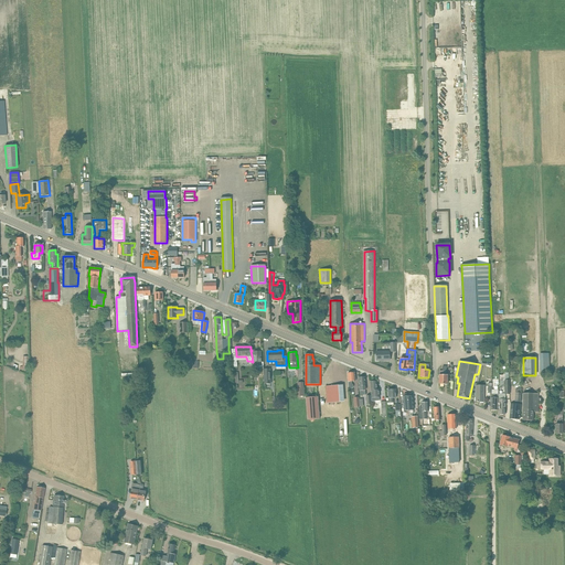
[(376,381),(371,381),(371,386),(372,397),(372,401),(380,401),(379,397),(380,397),(379,390),(377,390),(376,386),(376,381)]
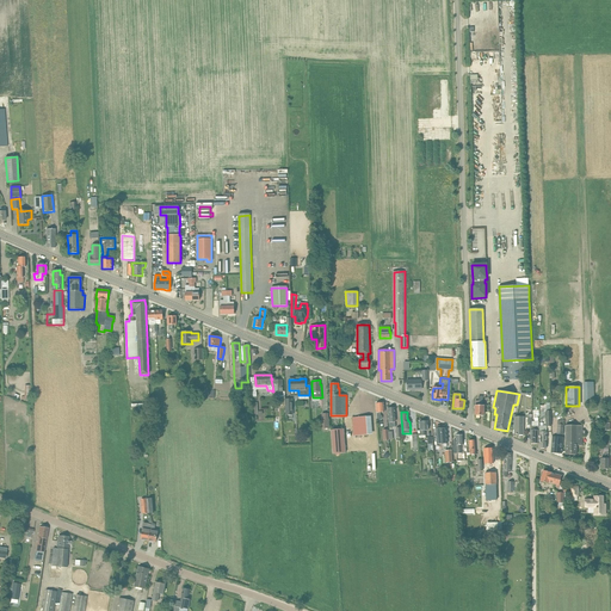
[(368,434),(366,423),(366,417),(352,418),(353,436),(368,434)]
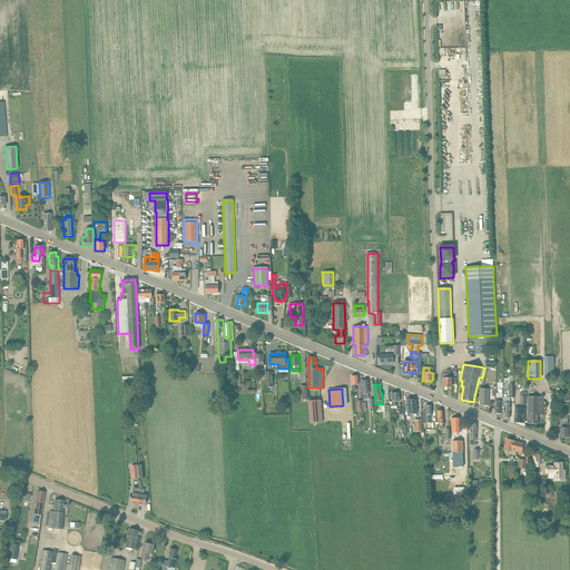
[(528,396),(528,419),(528,424),(538,424),(538,415),(543,415),(543,410),(543,397),(528,396)]
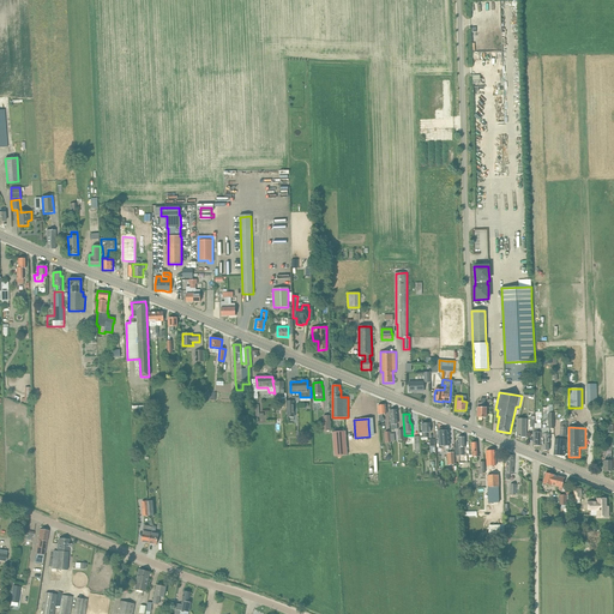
[(335,456),(347,456),(345,431),(332,432),(335,456)]
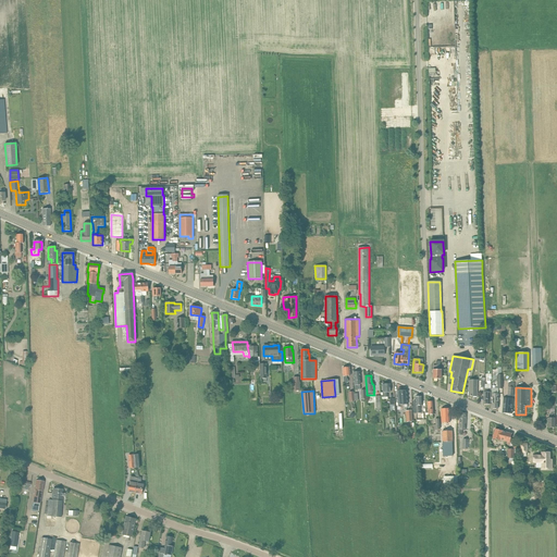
[(397,391),(398,405),(404,405),(404,408),(408,408),(407,405),(408,405),(407,391),(397,391)]
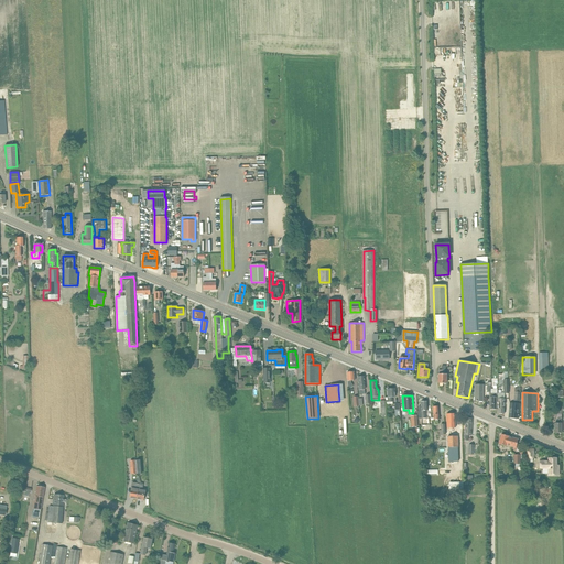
[(430,425),(430,423),(429,418),(425,419),(425,411),(427,411),(427,402),(421,402),(421,407),(419,407),(419,411),(421,411),(421,425),(430,425)]
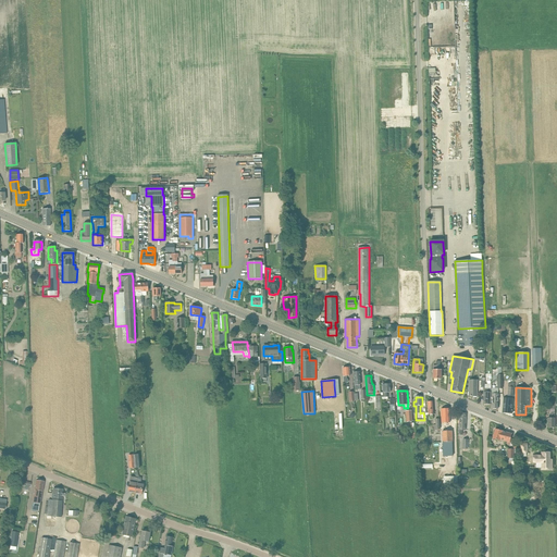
[(504,398),(503,407),(503,412),(511,413),(514,399),(504,398)]
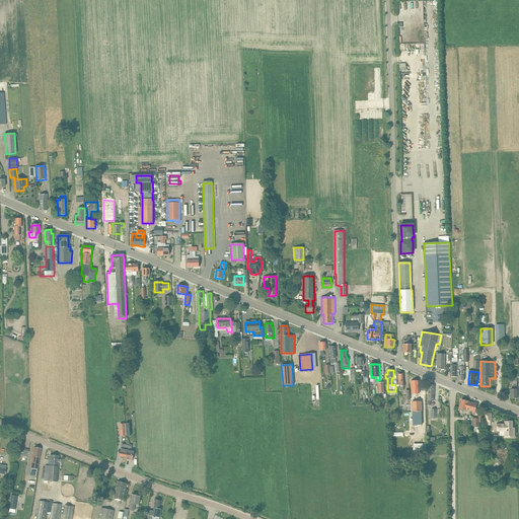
[(411,381),(412,392),(410,392),(411,397),(415,396),(415,389),(420,389),(419,381),(411,381)]
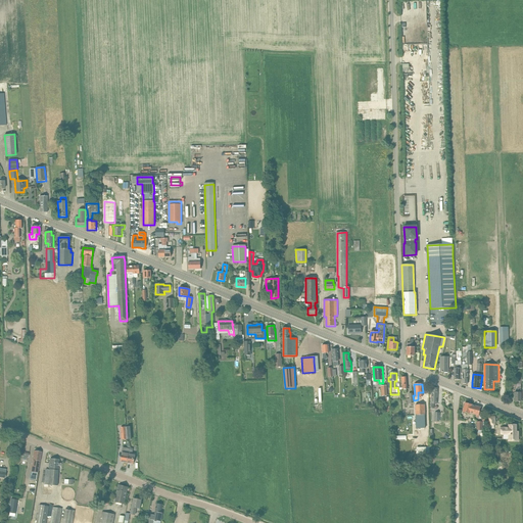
[(478,416),(479,412),(481,408),(472,405),(465,402),(463,412),(469,414),(470,413),(478,416)]
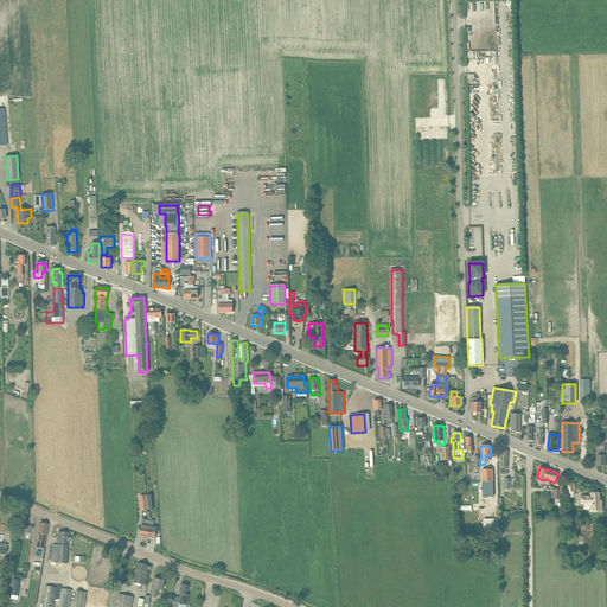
[(489,515),(487,497),(493,497),(492,470),(481,470),(483,515),(489,515)]
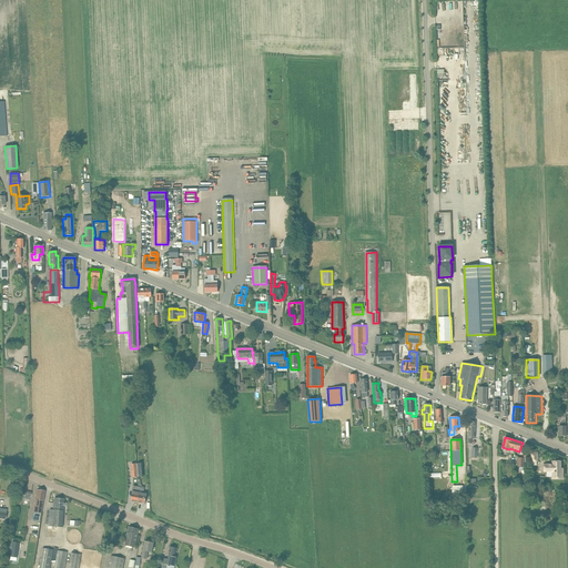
[(563,468),(560,468),(560,462),(553,462),(553,464),(544,464),(544,472),(553,472),(553,479),(563,479),(563,468)]
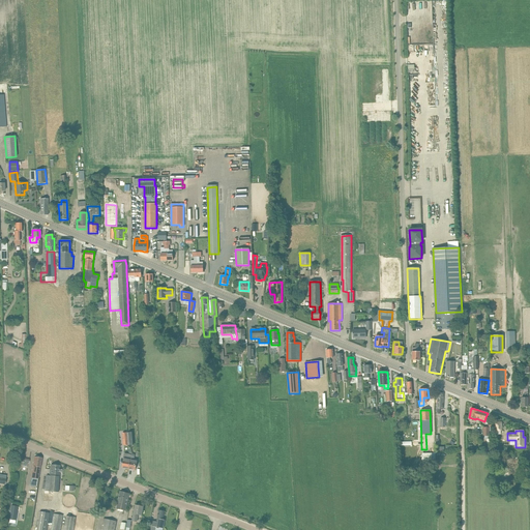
[(34,457),(33,462),(32,467),(33,467),(31,478),(30,487),(36,488),(37,479),(39,468),(40,468),(42,458),(34,457)]
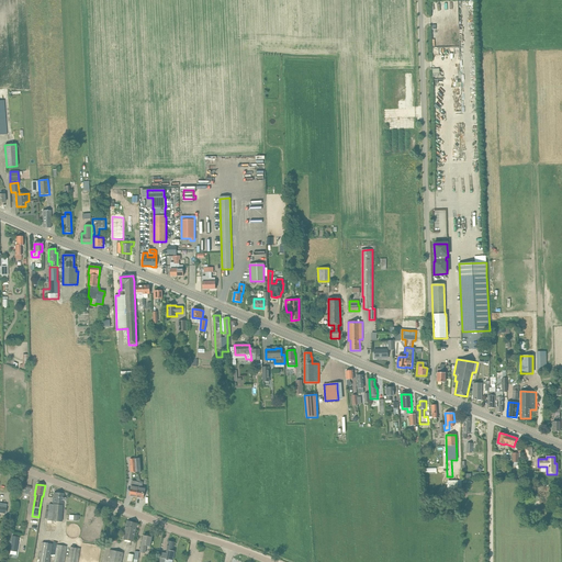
[(138,489),(136,497),(144,498),(145,489),(141,487),(141,489),(138,489)]
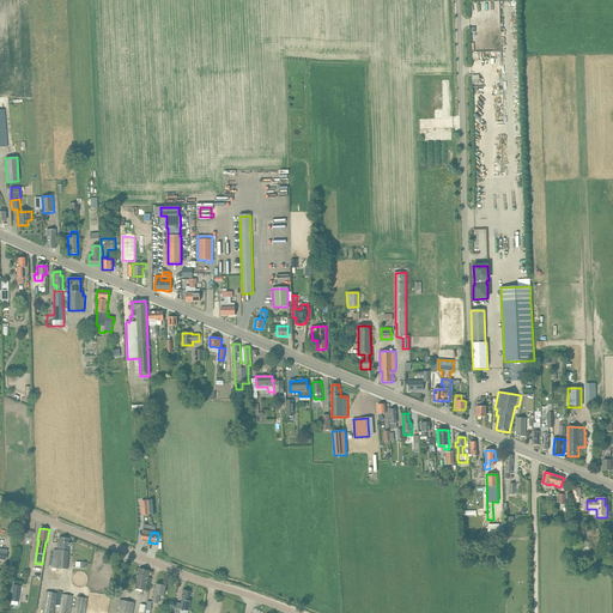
[(68,551),(70,539),(59,538),(58,550),(68,551)]
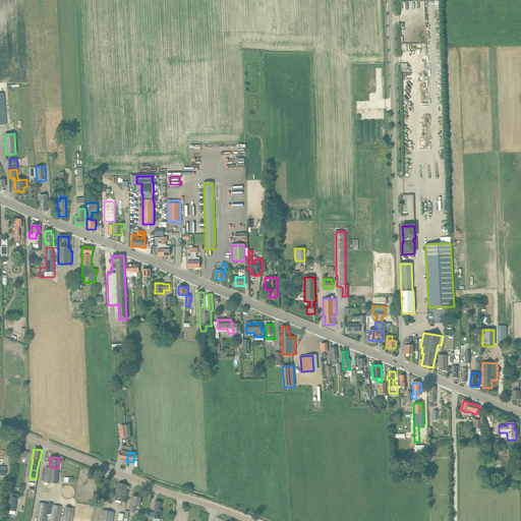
[(45,467),(44,482),(57,484),(58,468),(49,467),(45,467)]
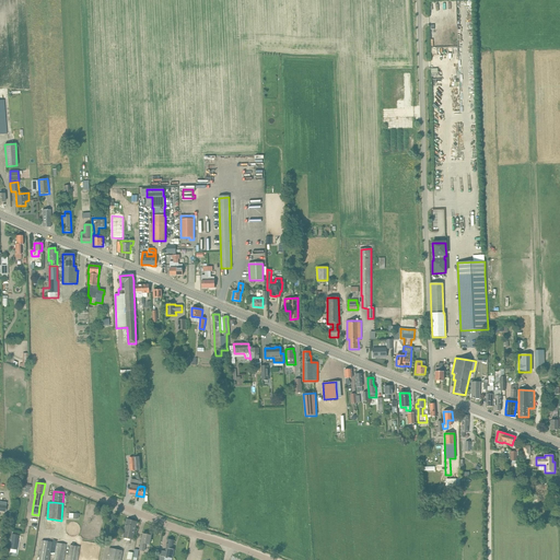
[(127,520),(126,525),(123,537),(133,539),(136,527),(137,522),(127,520)]
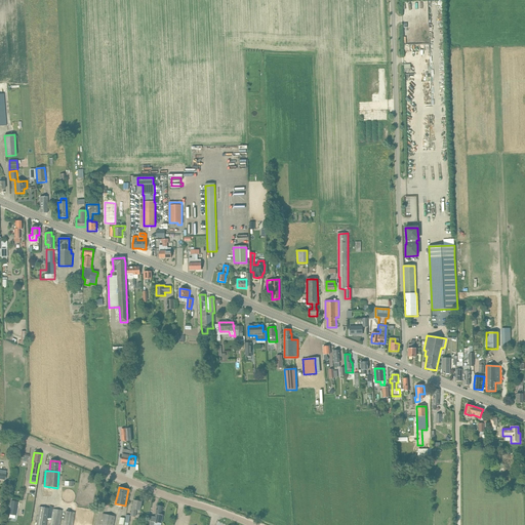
[(133,500),(133,506),(131,516),(135,516),(136,509),(140,510),(140,508),(142,502),(133,500)]
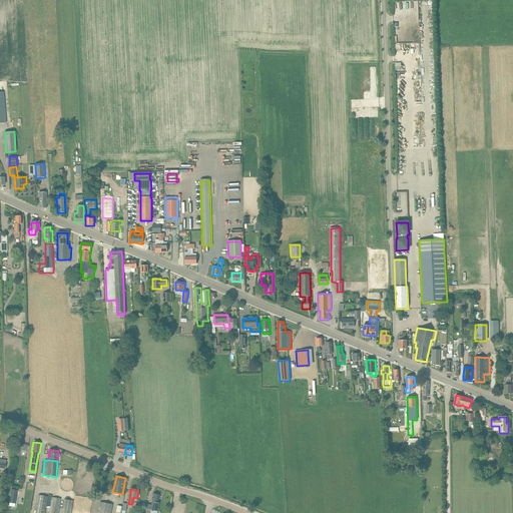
[(12,490),(9,503),(16,504),(18,491),(12,490)]
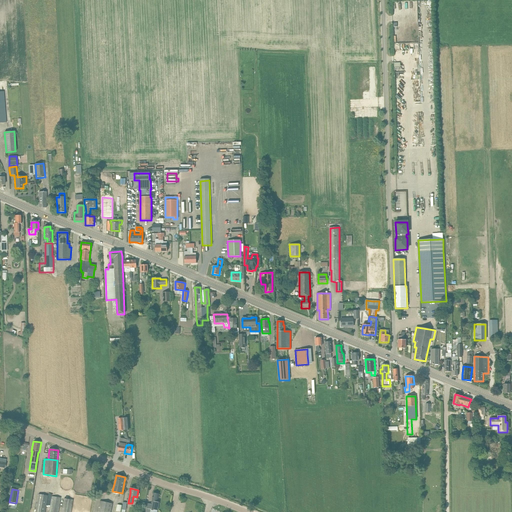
[(147,503),(146,508),(158,510),(158,507),(159,502),(157,502),(159,494),(153,493),(151,504),(147,503)]
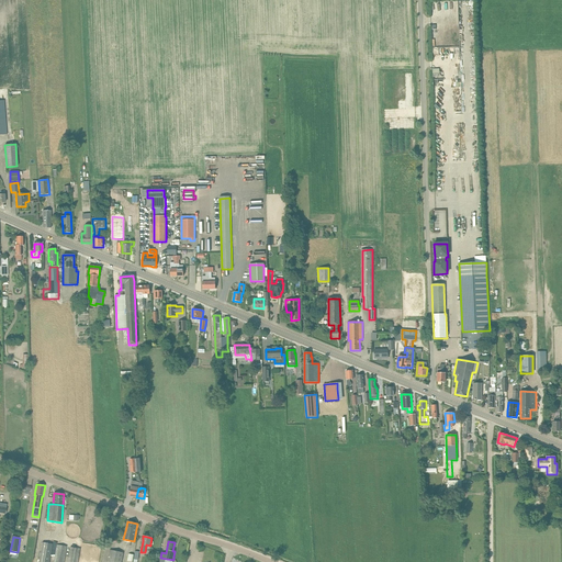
[(48,561),(52,544),(42,542),(38,561),(48,561)]
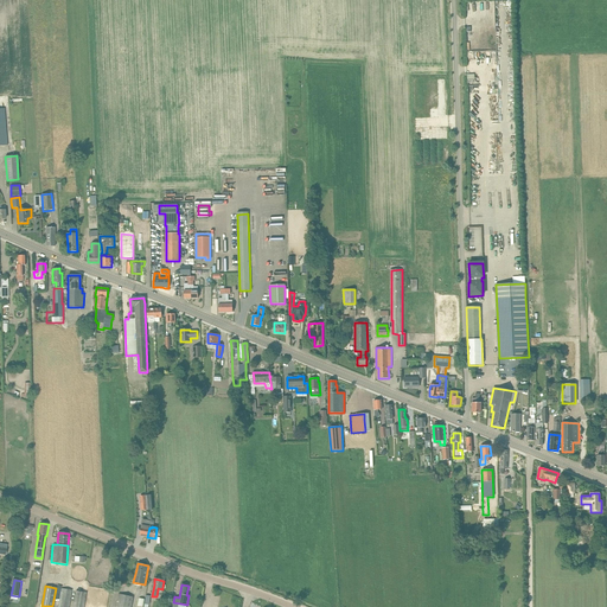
[(68,606),(71,590),(61,588),(57,606),(68,606)]
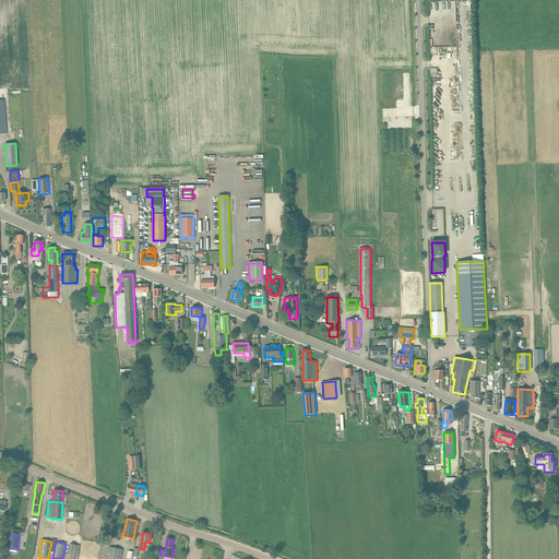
[(76,558),(79,546),(70,545),(67,558),(76,558)]
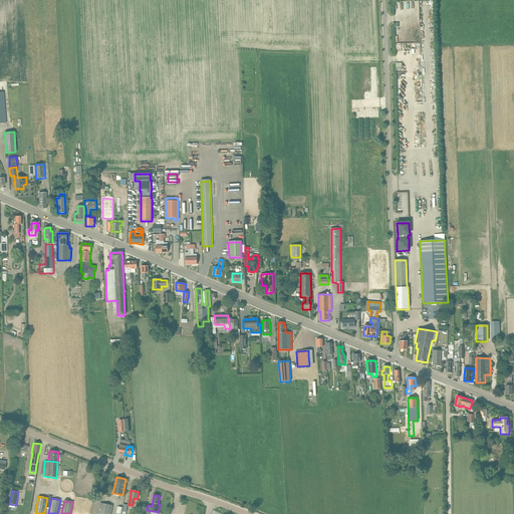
[(100,503),(97,513),(110,513),(112,506),(100,503)]
